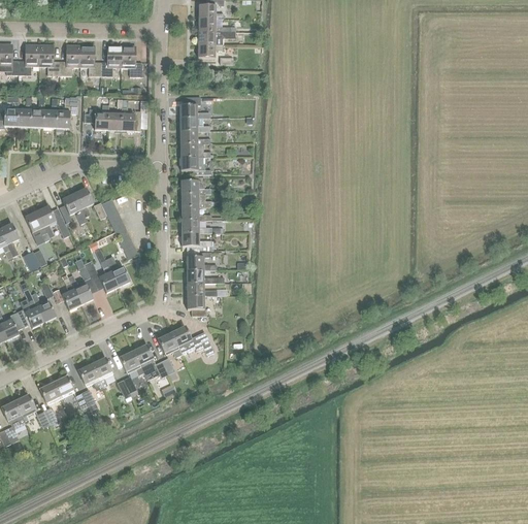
[(198,3),(198,18),(215,18),(215,17),(223,17),(223,11),(215,11),(215,3),(223,3),(223,0),(205,0),(205,4),(198,3)]
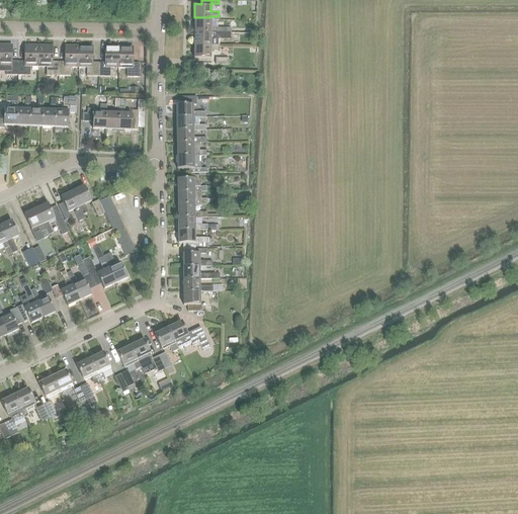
[(210,17),(194,17),(194,29),(226,30),(226,24),(210,24),(210,17)]
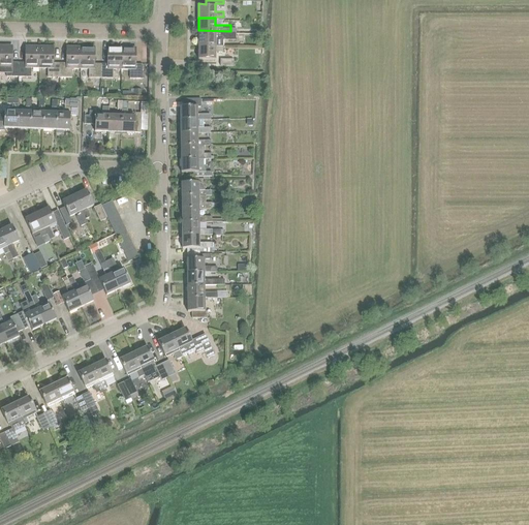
[(198,30),(197,43),(215,43),(223,43),(223,37),(236,37),(236,31),(230,31),(198,30)]
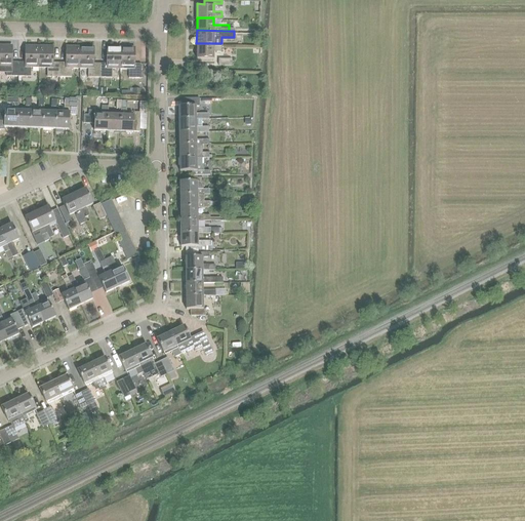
[(0,41),(0,70),(5,71),(5,73),(17,73),(17,58),(11,58),(11,44),(3,44),(3,42),(0,41)]
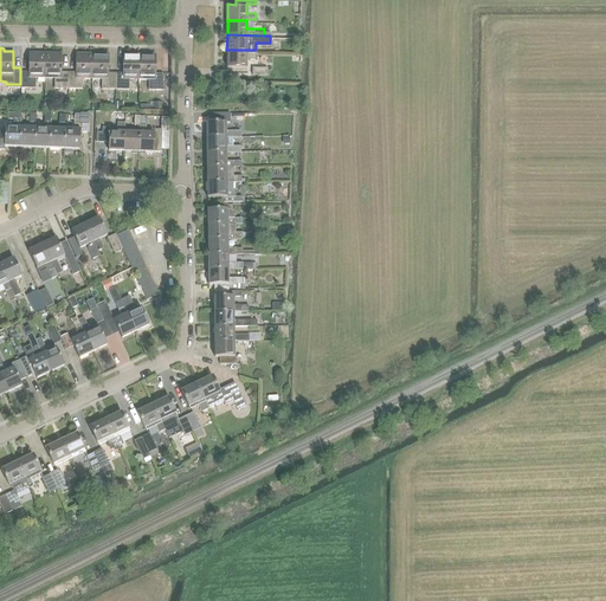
[(20,68),(20,84),(33,84),(34,75),(44,75),(44,49),(38,49),(38,52),(28,51),(28,68),(20,68)]
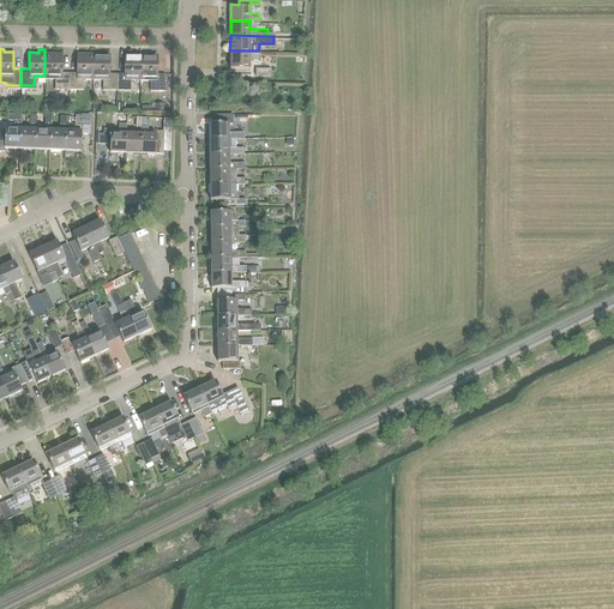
[(44,49),(44,76),(54,76),(54,86),(68,86),(68,68),(60,68),(60,53),(52,53),(52,49),(44,49)]
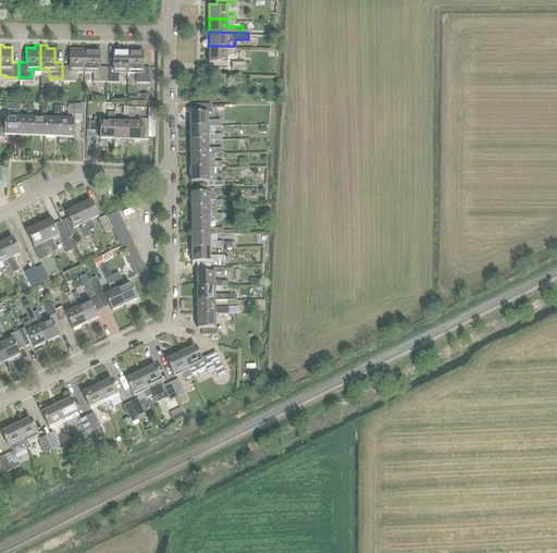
[(62,62),(62,78),(75,78),(75,69),(84,70),(84,46),(78,46),(78,48),(70,48),(70,63),(62,62)]
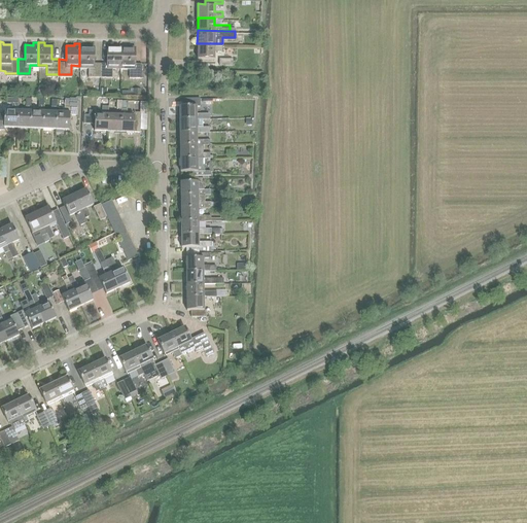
[(100,74),(100,60),(93,60),(93,46),(84,45),(84,43),(79,43),(79,66),(88,66),(88,74),(100,74)]
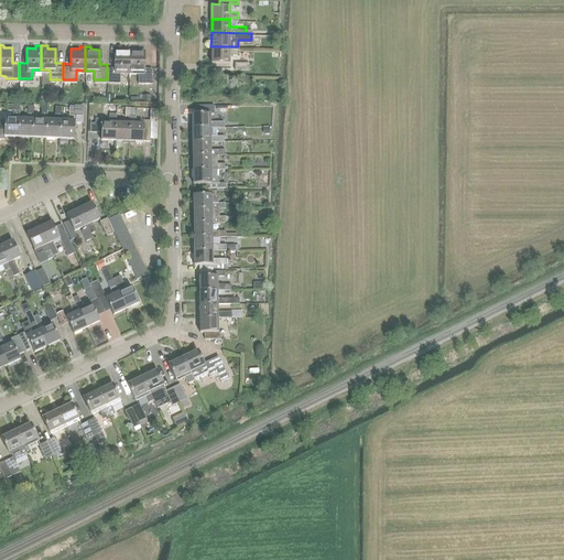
[(229,46),(210,46),(210,60),(229,60),(229,52),(237,52),(238,46),(229,46)]
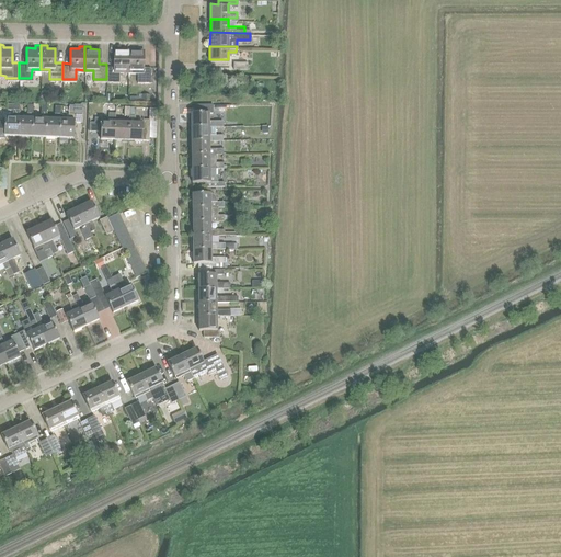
[(114,64),(106,64),(106,79),(119,80),(119,70),(127,70),(128,47),(123,47),(123,49),(114,48),(114,64)]
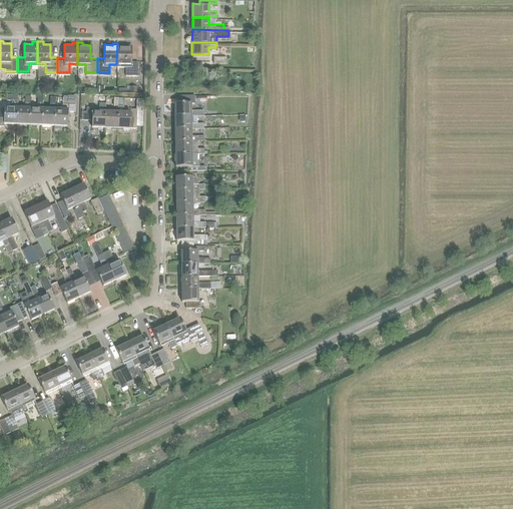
[(117,43),(116,64),(125,64),(125,73),(136,73),(137,59),(131,59),(131,45),(122,45),(122,43),(117,43)]
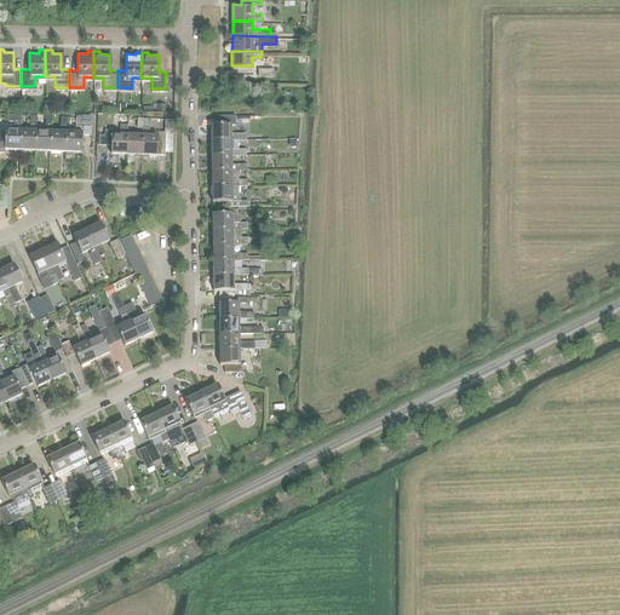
[(210,137),(237,136),(245,136),(245,130),(230,131),(230,121),(234,121),(234,111),(214,113),(216,121),(210,122),(210,137)]
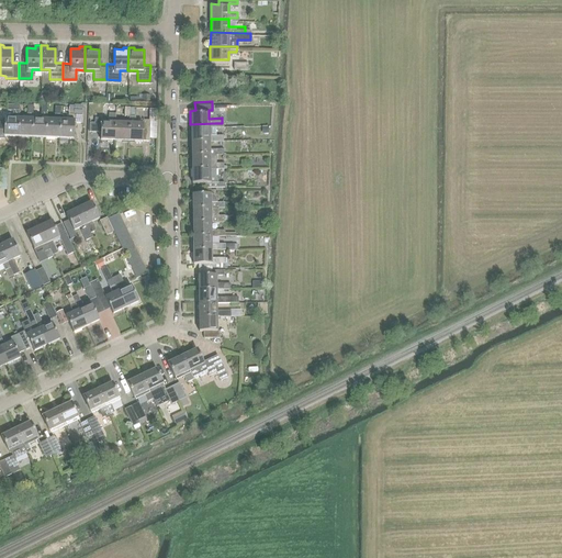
[(12,115),(19,115),(19,102),(8,102),(7,108),(13,109),(12,115)]
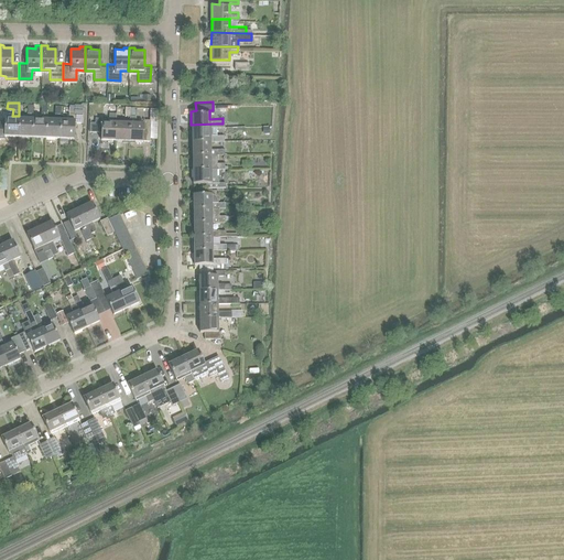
[(68,118),(74,118),(74,120),(82,120),(83,105),(68,105),(68,118)]
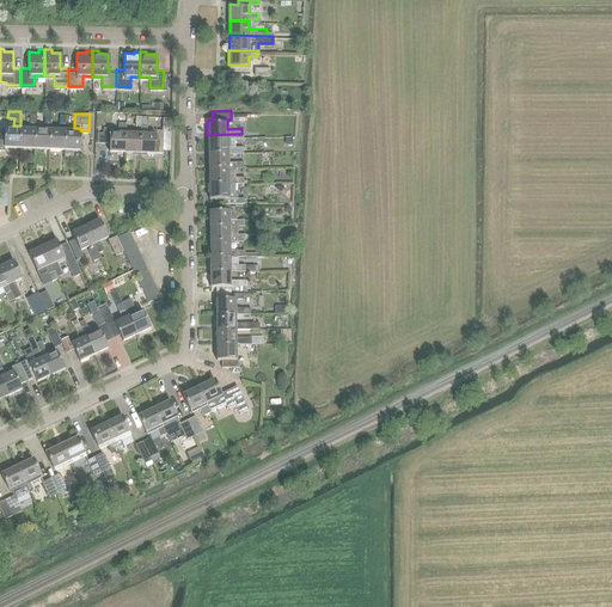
[(124,130),(124,121),(117,121),(117,129),(110,129),(110,126),(102,126),(102,129),(97,129),(97,140),(109,140),(109,148),(123,149),(124,130)]
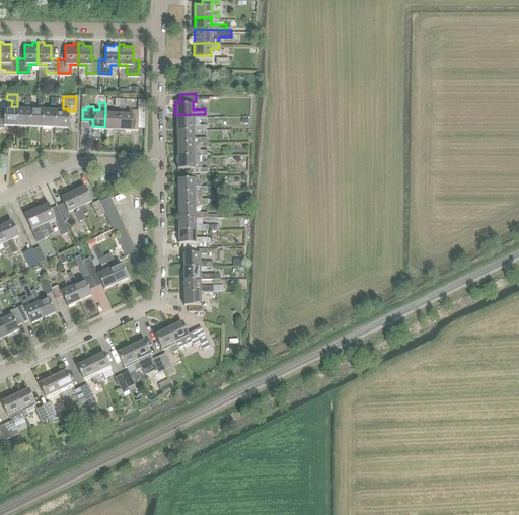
[(118,111),(118,127),(132,128),(132,127),(137,127),(138,107),(131,107),(131,111),(124,111),(124,104),(119,104),(119,111),(118,111)]
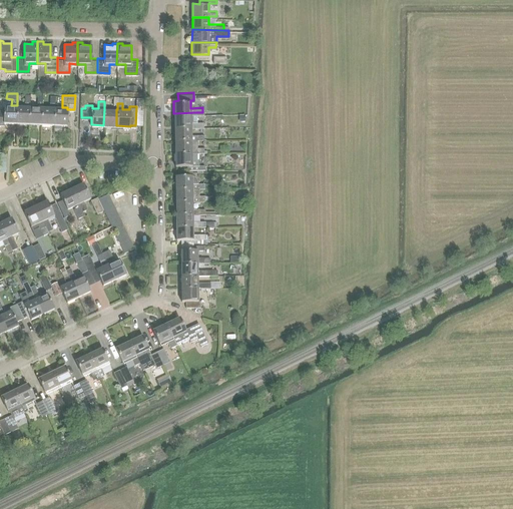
[(16,122),(17,105),(11,105),(4,105),(4,113),(0,112),(0,123),(4,124),(4,121),(16,122)]
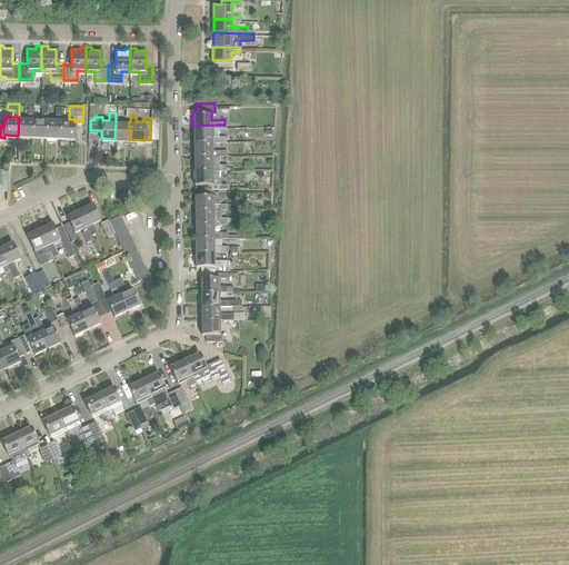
[(32,136),(32,118),(28,117),(19,117),(18,136),(32,136)]
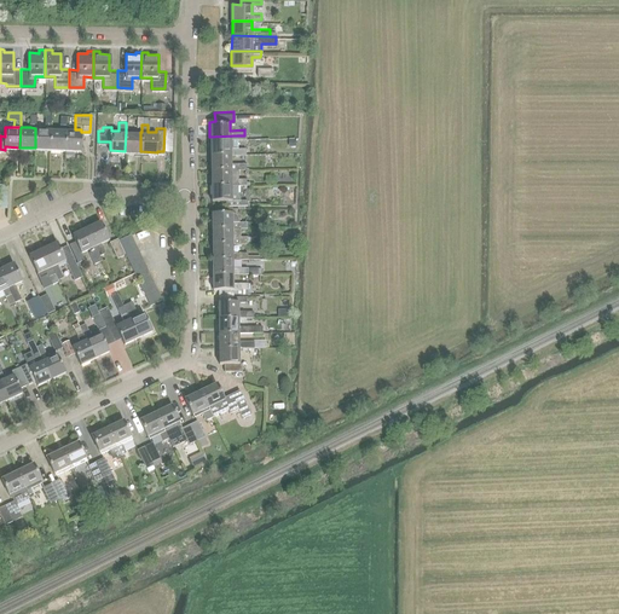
[(50,128),(45,128),(35,128),(35,148),(50,148),(50,128)]
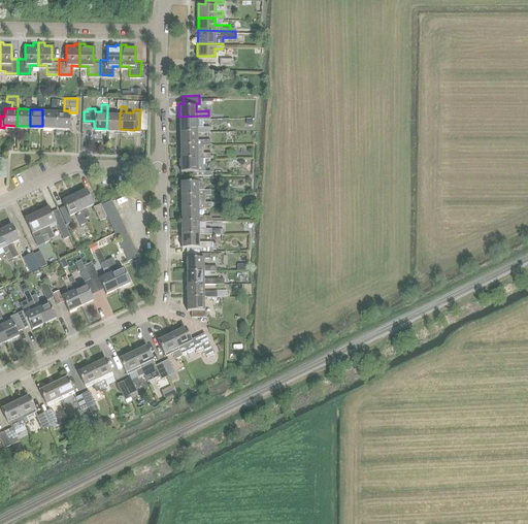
[(56,127),(57,110),(51,109),(43,109),(42,109),(42,126),(56,127)]
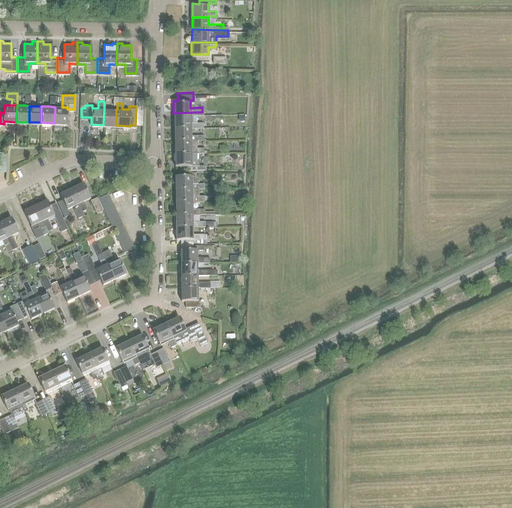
[(66,123),(67,109),(67,107),(62,107),(55,107),(54,123),(66,123)]
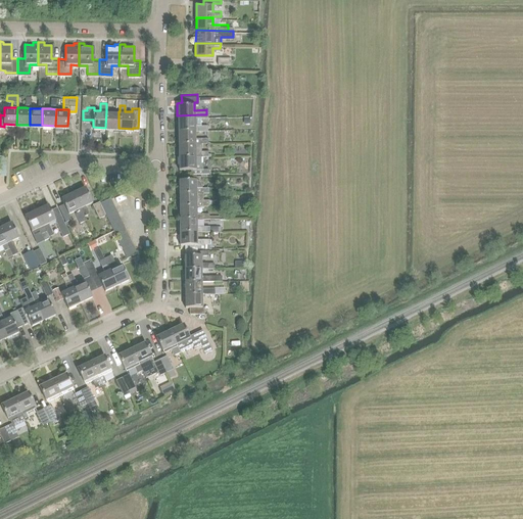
[(119,128),(119,111),(106,111),(105,128),(119,128)]
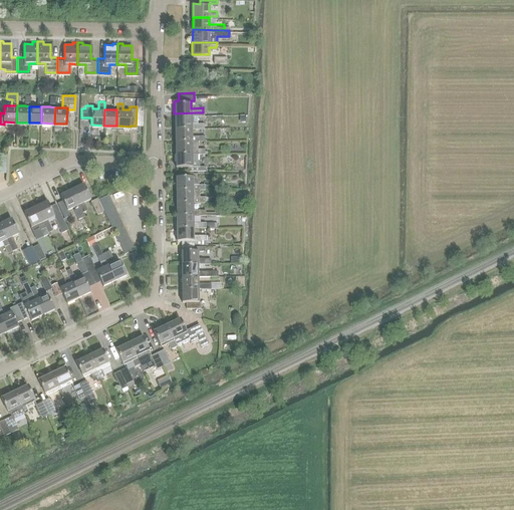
[(197,120),(197,112),(174,113),(174,126),(192,125),(204,125),(203,119),(197,120)]
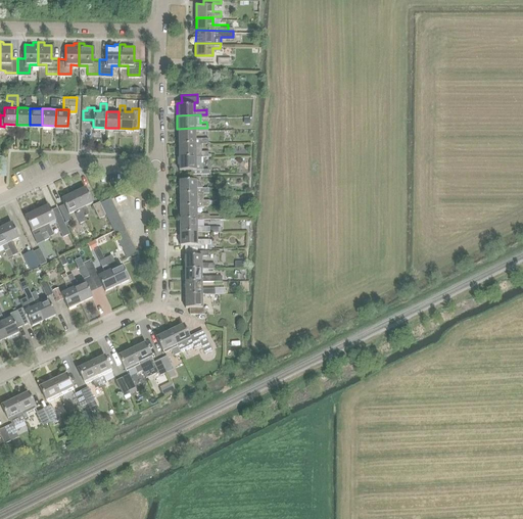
[(195,128),(177,129),(178,141),(195,141),(195,140),(207,140),(207,135),(195,135),(195,128)]
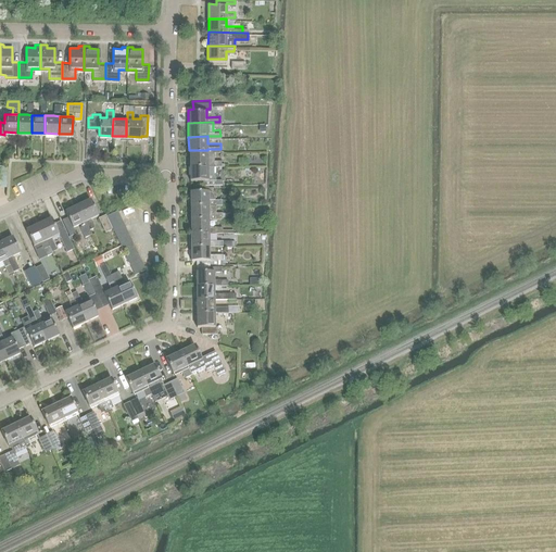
[(207,150),(189,150),(189,164),(207,163),(214,163),(220,163),(220,158),(214,158),(214,150),(207,150)]
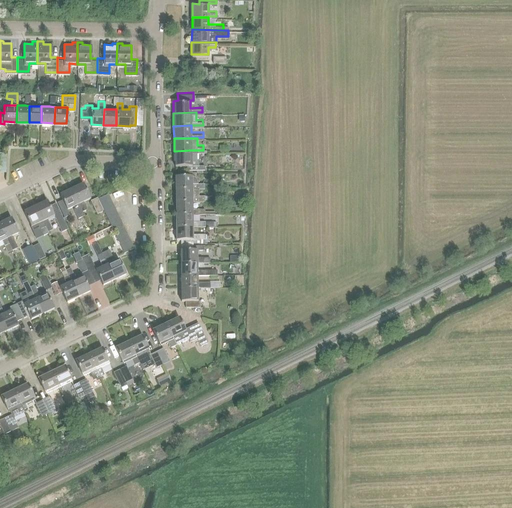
[(174,164),(186,164),(186,166),(187,168),(204,167),(203,163),(198,163),(197,150),(191,150),(174,151),(174,164)]
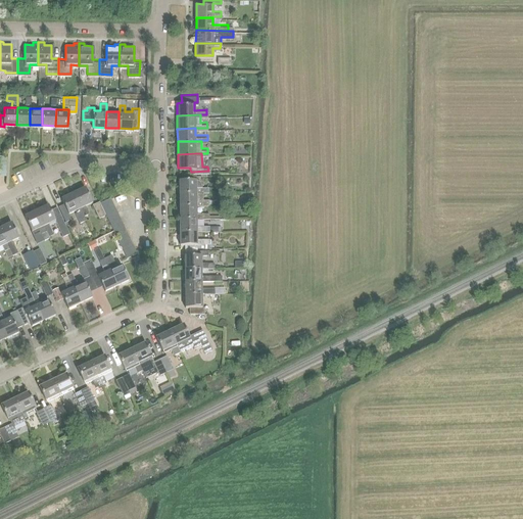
[(197,178),(195,177),(179,178),(179,190),(201,190),(208,190),(208,185),(201,185),(201,183),(200,180),(199,179),(197,178)]
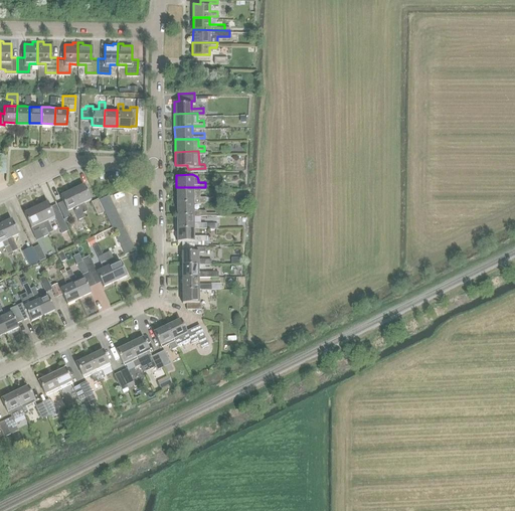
[(71,188),(82,211),(87,209),(88,207),(83,200),(91,197),(83,182),(71,188)]
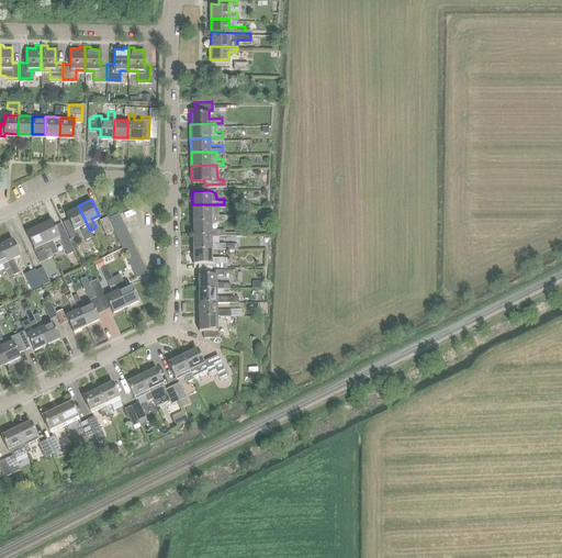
[(216,204),(192,204),(192,219),(211,219),(224,218),(224,212),(216,212),(216,204)]
